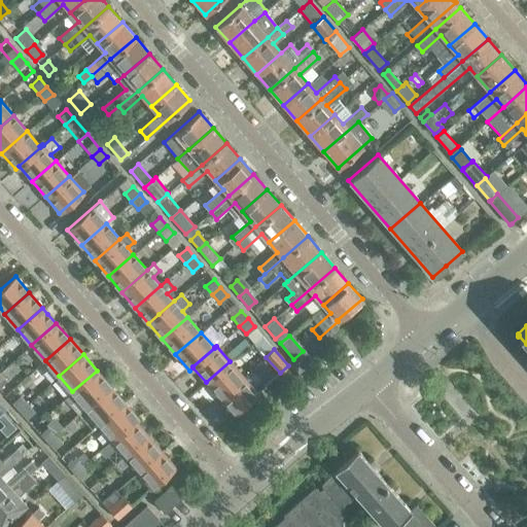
[(243,377),(230,361),(206,382),(219,397),(243,377)]
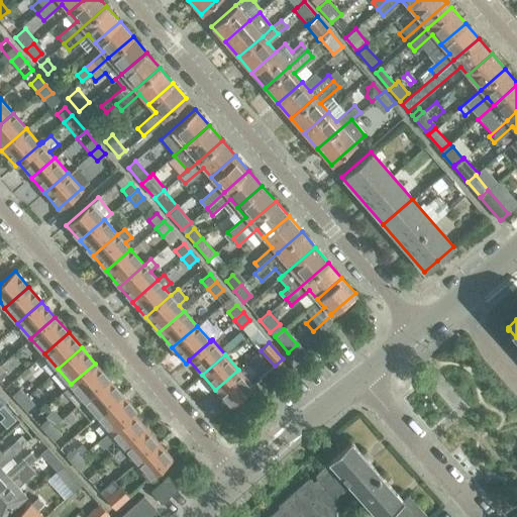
[(108,379),(95,364),(71,384),(84,399),(108,379)]
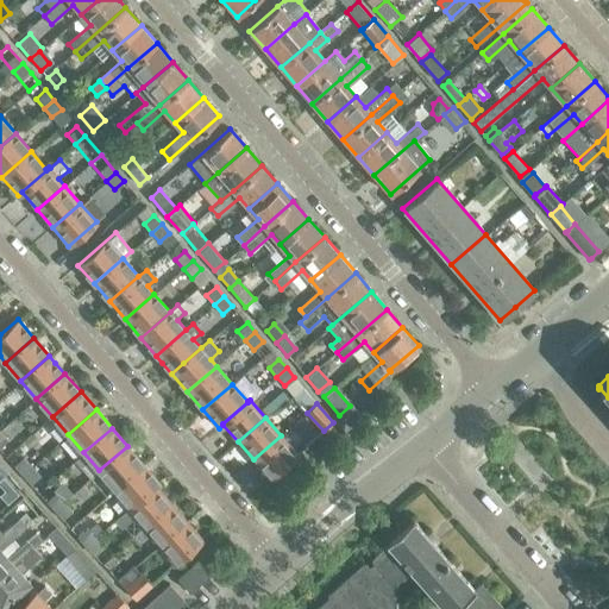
[(297,454),(297,453),(281,435),(253,459),(270,478),(297,454)]
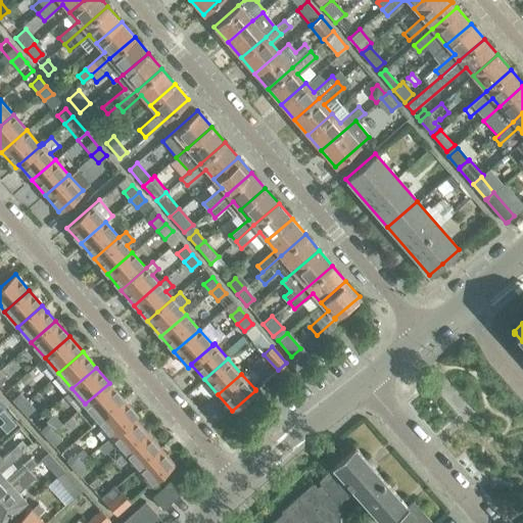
[(123,398),(109,383),(85,403),(78,410),(85,418),(91,412),(98,420),(123,398)]
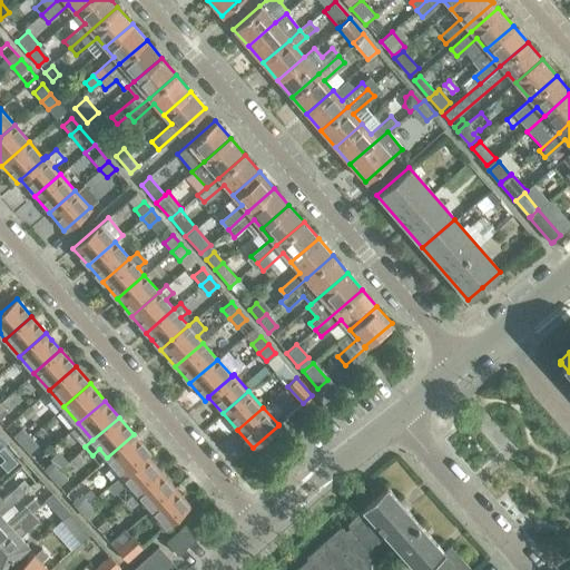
[(29,436),(21,428),(12,435),(20,444),(29,436)]
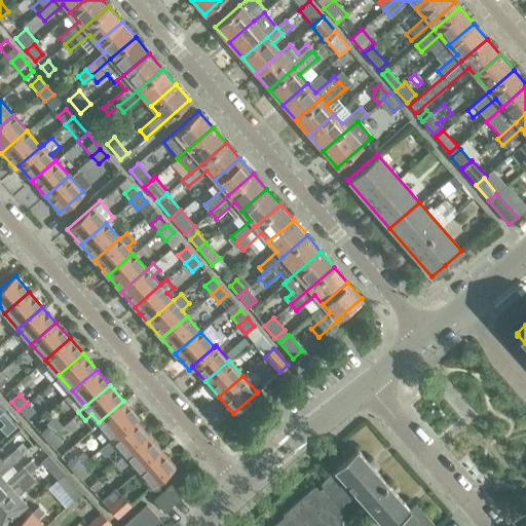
[(105,443),(112,437),(112,438),(134,418),(135,419),(137,416),(123,401),(99,422),(87,431),(92,438),(98,435),(105,443)]
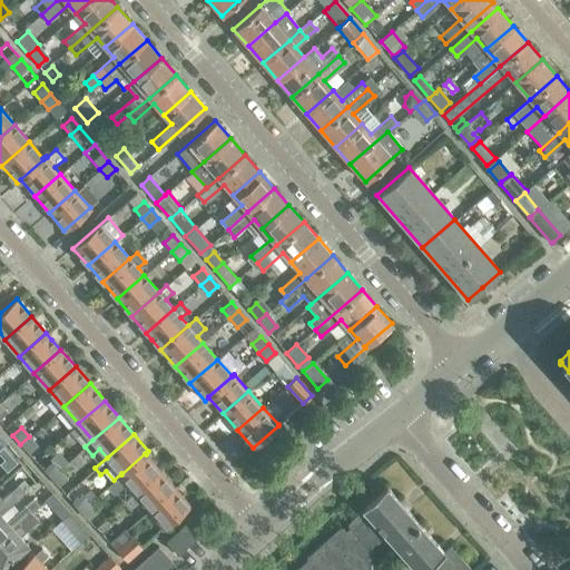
[(37,444),(29,436),(20,444),(28,452),(37,444)]
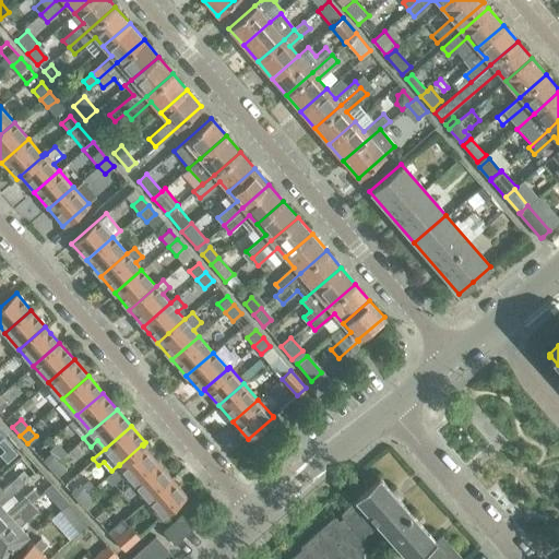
[(122,474),(131,484),(156,462),(143,445),(142,444),(119,465),(119,464),(111,471),(104,477),(110,485),(122,474)]
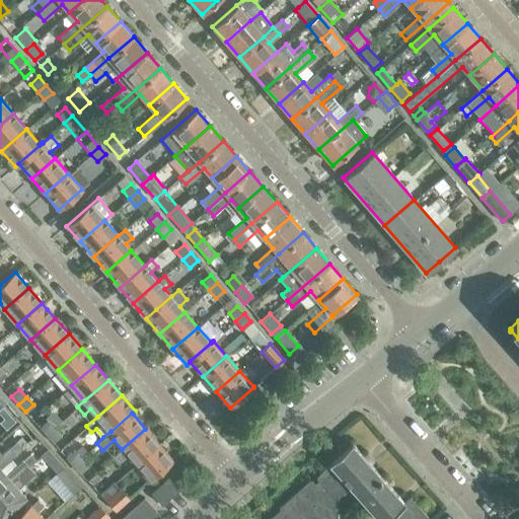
[(54,428),(47,420),(39,427),(46,434),(54,428)]
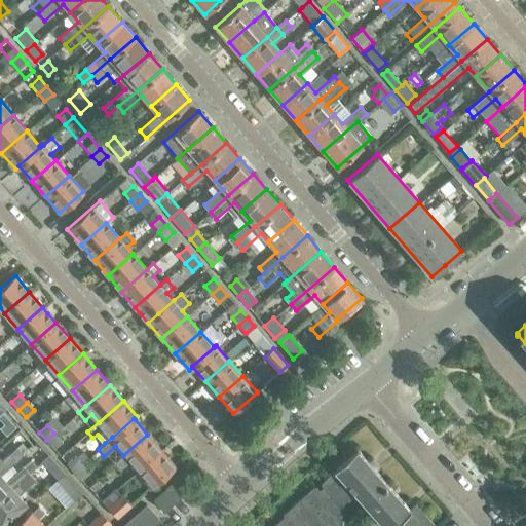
[(62,441),(54,434),(46,440),(53,448),(62,441)]
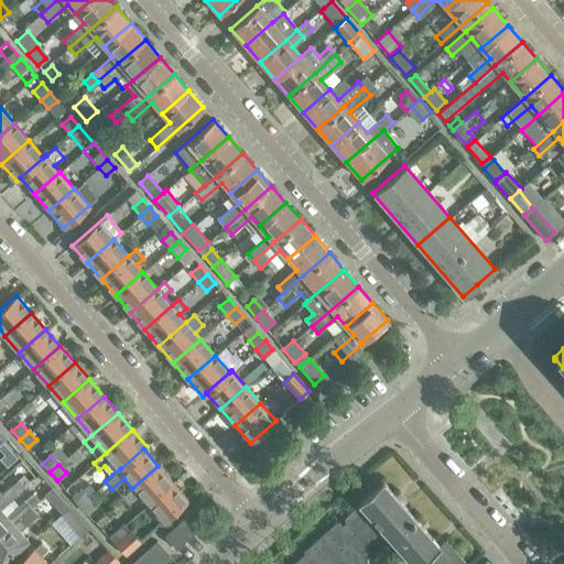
[(139,496),(147,505),(172,483),(158,466),(132,488),(117,501),(123,509),(139,496)]
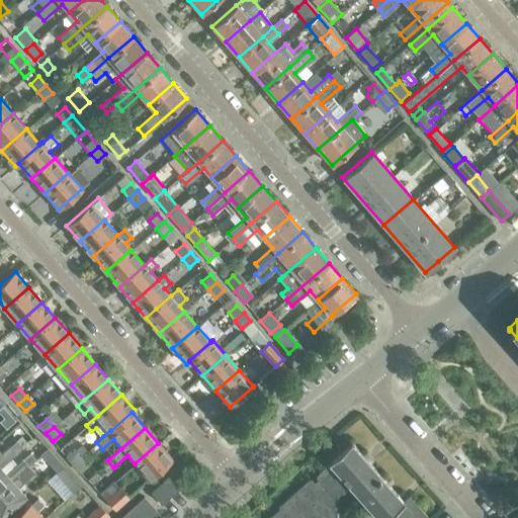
[(0,466),(10,457),(21,447),(15,440),(0,453),(0,452),(0,466)]
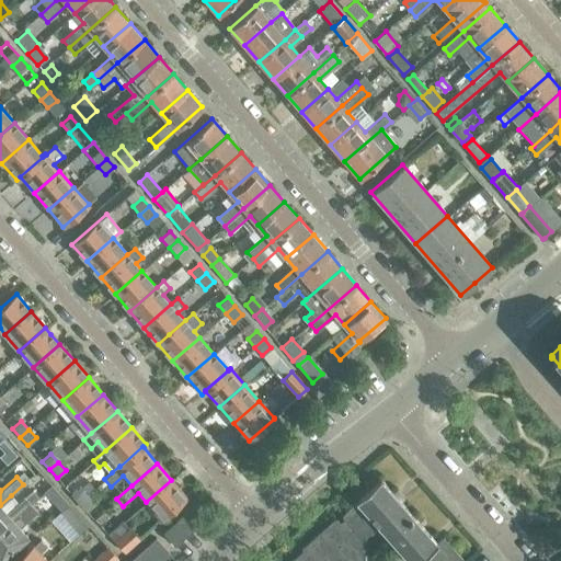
[(99,484),(93,479),(86,478),(79,483),(89,493),(99,484)]
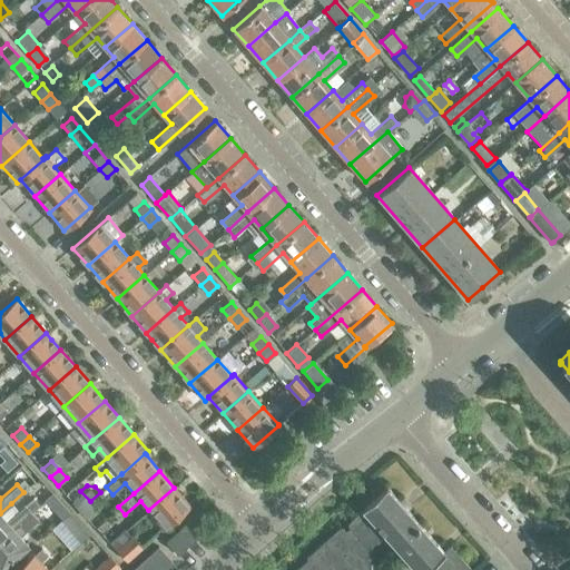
[(350,527),(367,547),(383,534),(414,569),(424,569),(429,566),(434,569),(471,569),(450,546),(443,551),(385,485),(360,509),(361,509),(347,524),(350,527)]
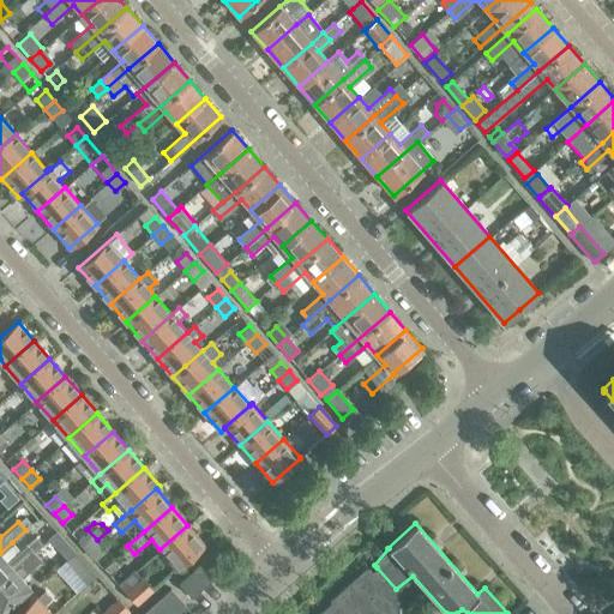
[(204,543),(187,525),(160,549),(175,569),(204,543)]
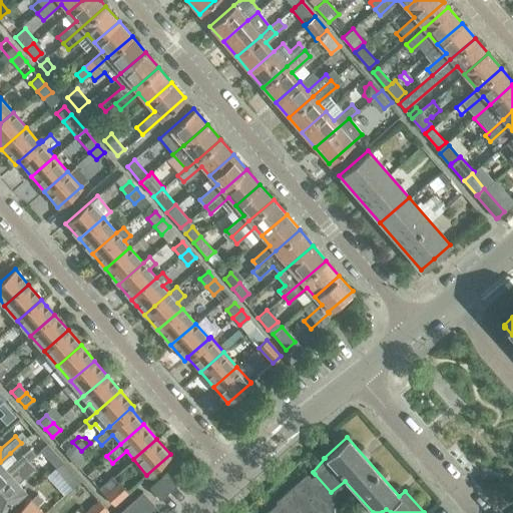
[(47,444),(39,451),(56,468),(63,461),(47,444)]
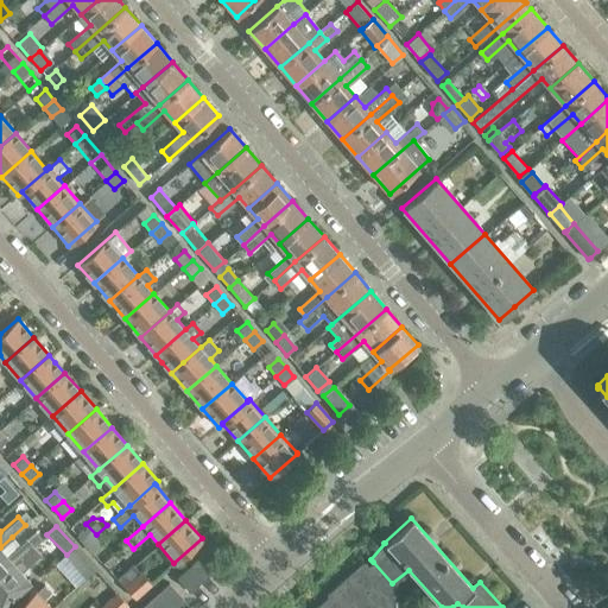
[(95,536),(87,527),(77,536),(86,544),(95,536)]
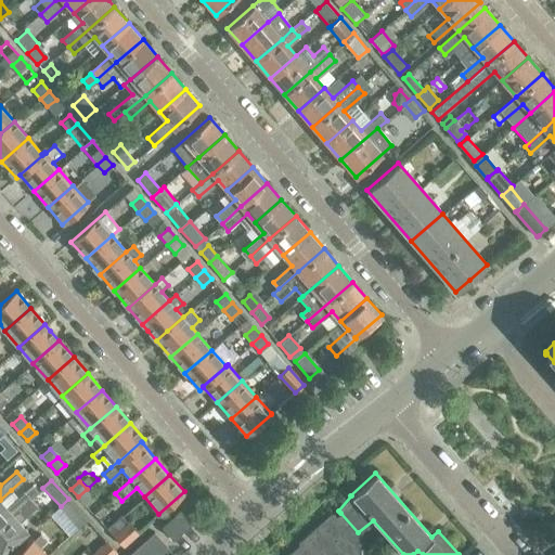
[(93,498),(87,489),(78,497),(86,505),(93,498)]
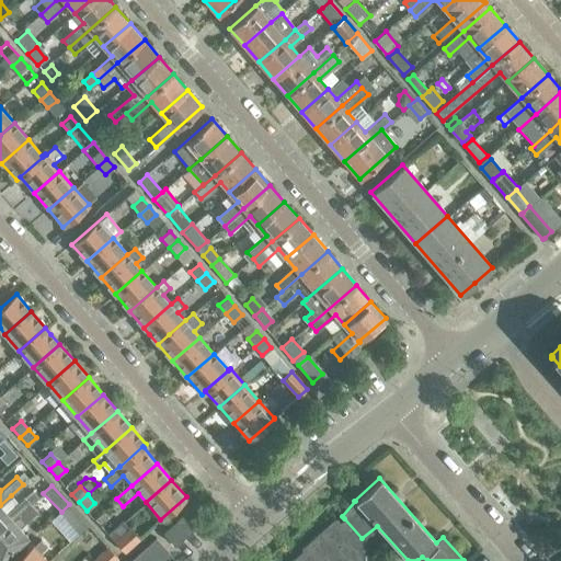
[(0,534),(6,528),(6,527),(30,504),(24,497),(18,503),(11,495),(0,505),(0,534)]
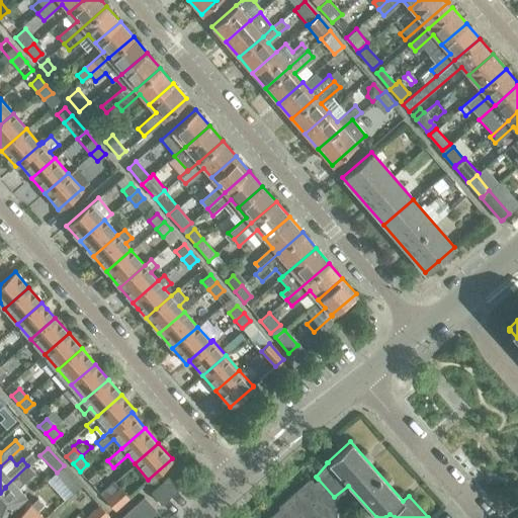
[(0,516),(24,495),(17,487),(33,471),(27,465),(5,487),(5,488),(0,493),(0,516)]
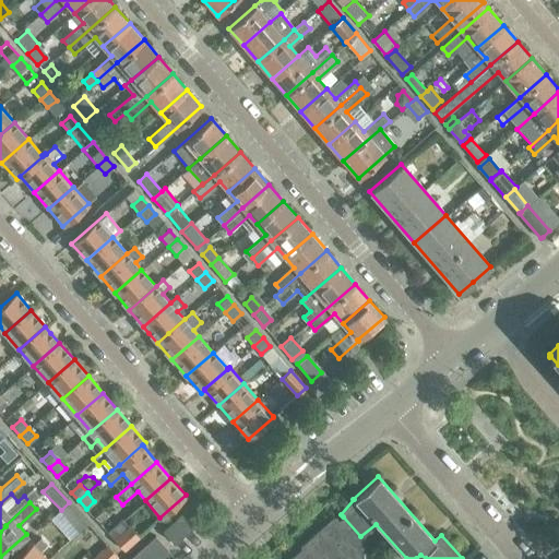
[(69,522),(78,532),(87,523),(69,502),(61,510),(52,518),(61,528),(69,522)]
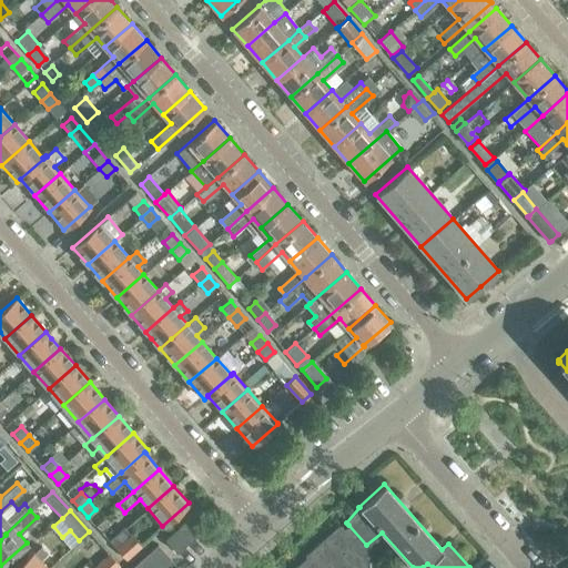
[(176,551),(195,535),(183,521),(164,538),(176,551)]
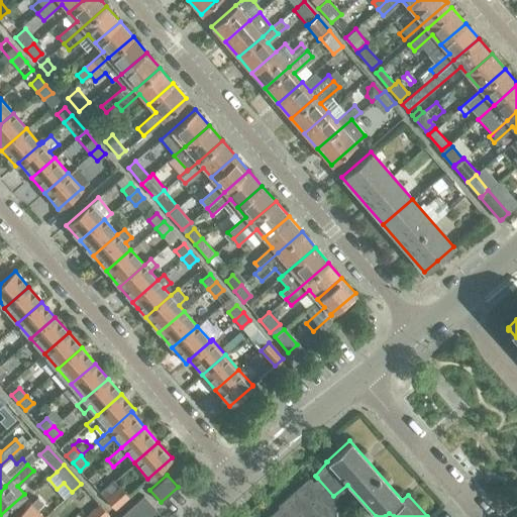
[(340,505),(333,496),(317,478),(313,482),(309,478),(278,505),(279,507),(268,516),(334,516),(334,510),(340,505)]
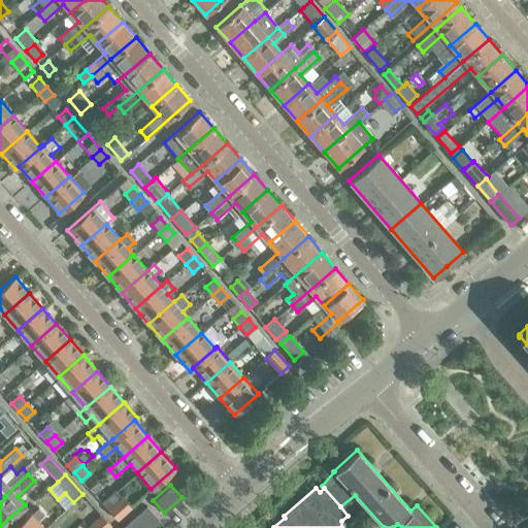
[(117,490),(110,496),(102,503),(116,519),(130,506),(117,490)]
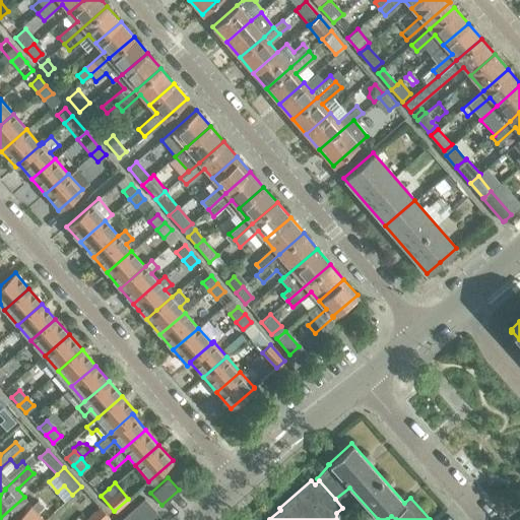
[(135,507),(147,519),(158,519),(161,518),(144,499),(135,507)]
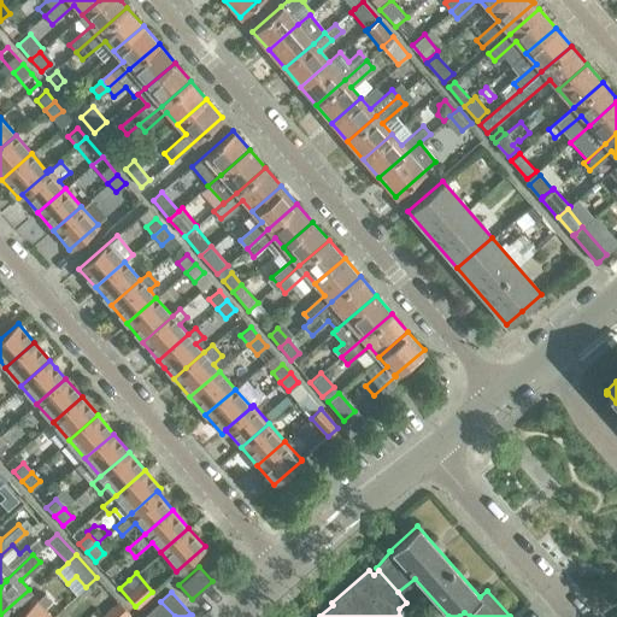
[(52,616),(36,599),(16,616),(52,616)]
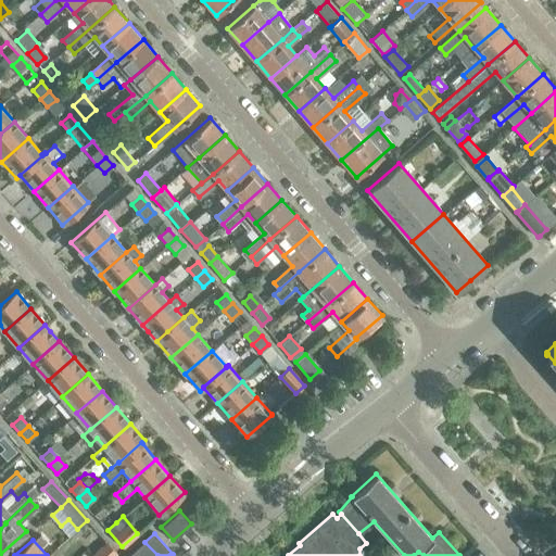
[(92,555),(111,555),(116,553),(106,542),(92,555)]
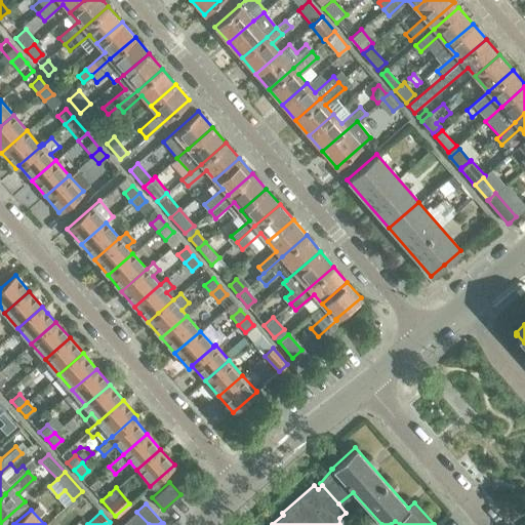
[(132,524),(149,524),(136,512),(127,519),(132,524)]
